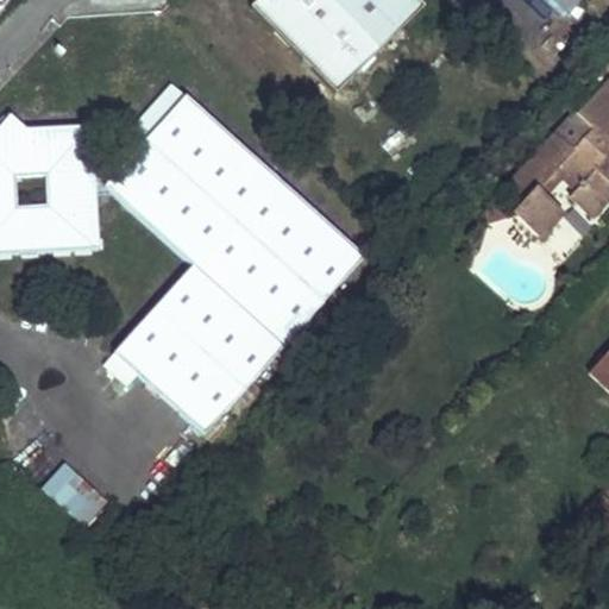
[(431,7),(422,0),(263,0),(256,8),(339,95),(431,7)]
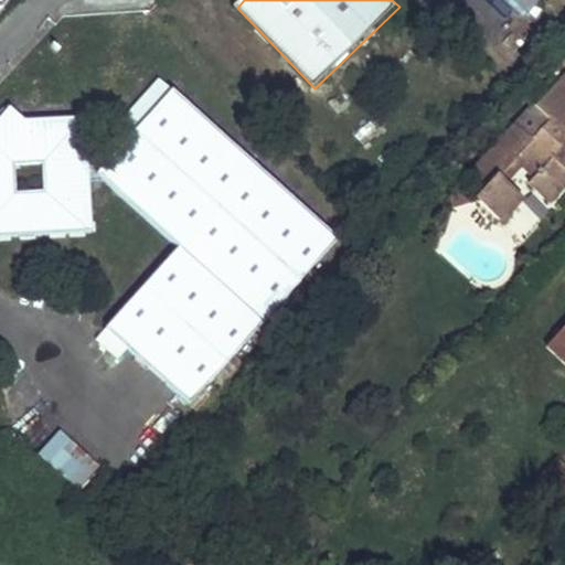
[(537,0),(503,0),(522,17),(537,0)]
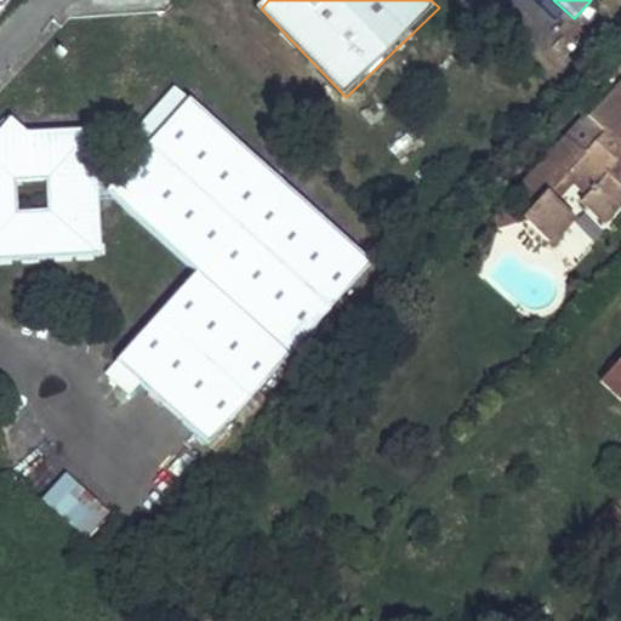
[(571,222),(562,212),(552,203),(573,181),(587,195),(581,203),(603,223),(620,204),(620,164),(616,160),(620,154),(620,81),(620,80),(587,115),(604,130),(584,152),(568,137),(519,188),(537,206),(525,220),(551,244),(571,222)]
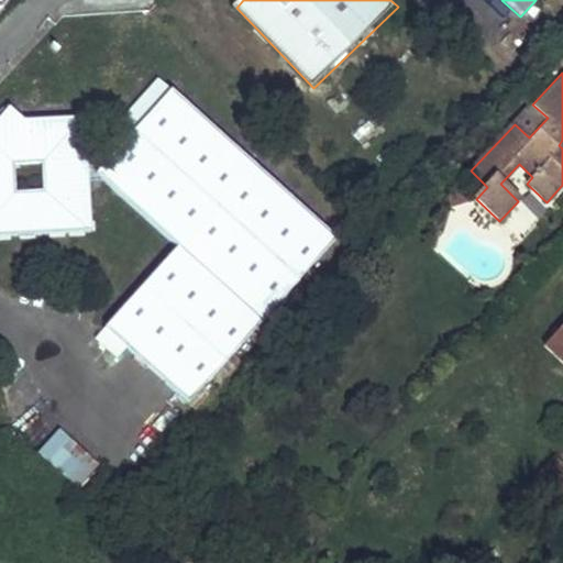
[(339,239),(175,87),(108,159),(108,162),(108,180),(179,245),(106,323),(189,403),(339,239)]
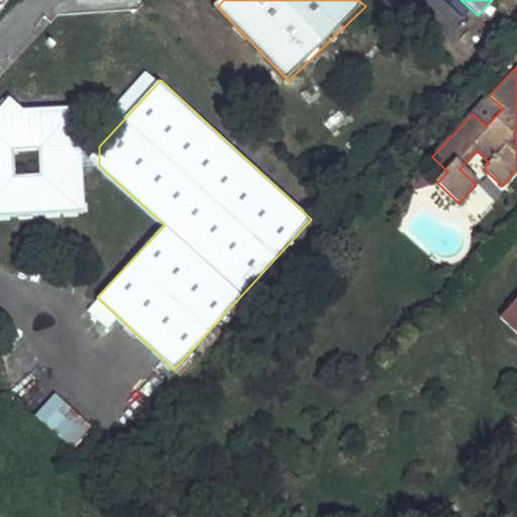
[(0,110),(0,216),(88,213),(86,167),(85,149),(84,107),(26,109),(12,98),(0,110)]
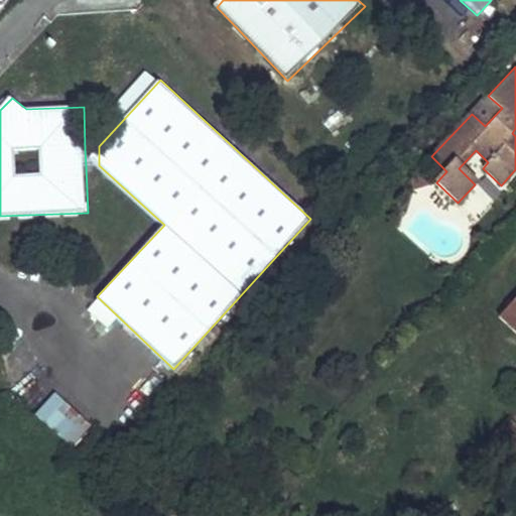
[(99,165),(99,148),(85,149),(86,166),(99,165)]
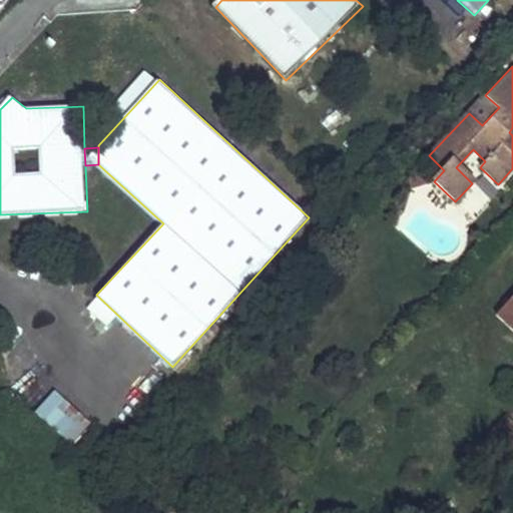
[(512,331),(512,298),(496,316),(512,331)]
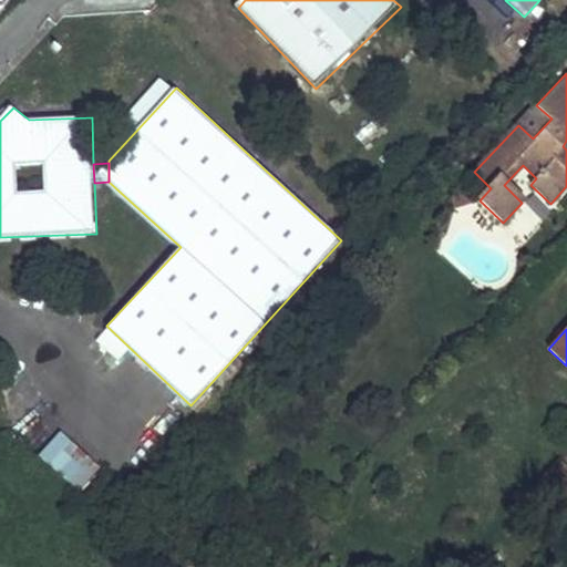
[(78,495),(101,471),(60,433),(37,457),(78,495)]
